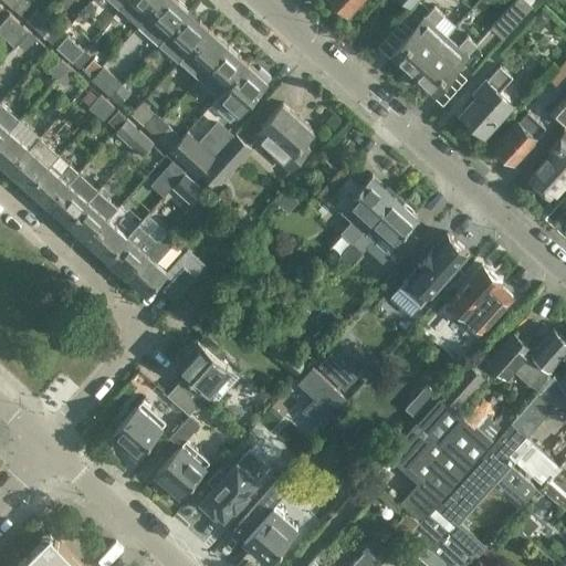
[(161,0),(126,0),(119,8),(139,25),(161,0)]
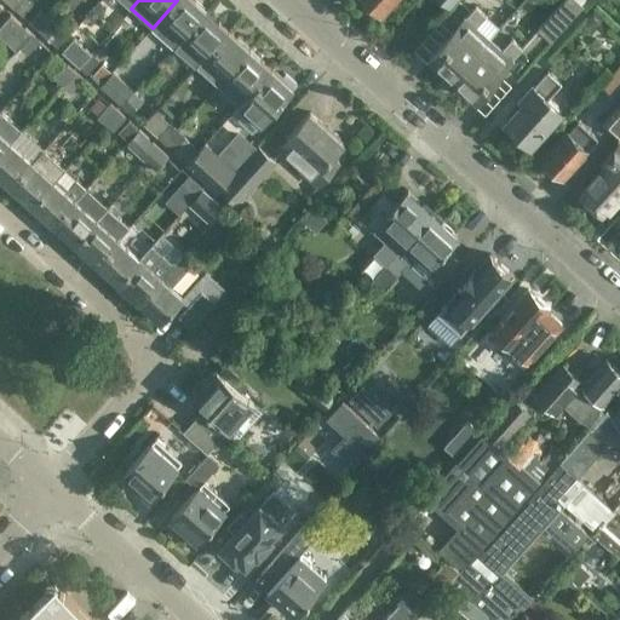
[(206,12),(193,0),(177,0),(153,28),(162,38),(174,26),(185,35),(206,12)]
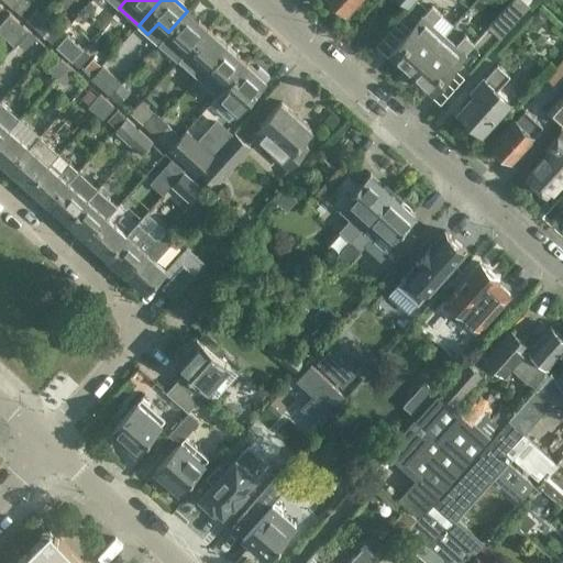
[(331,0),(348,14),(360,0),(331,0)]
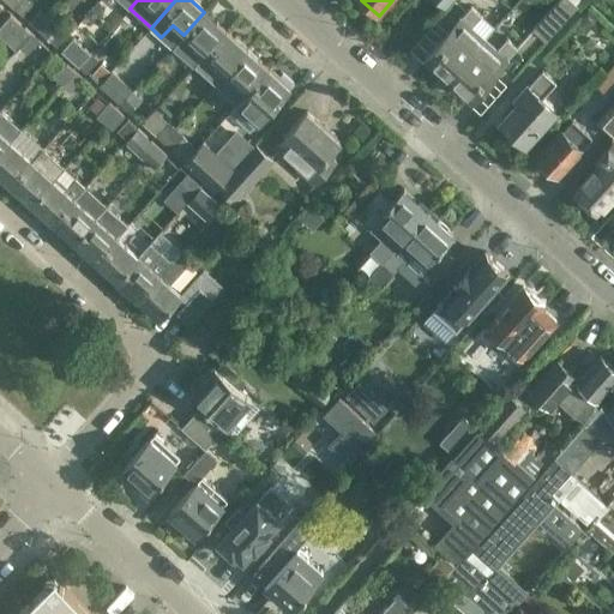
[(546,41),(578,5),(572,0),(559,0),(533,29),(546,41)]
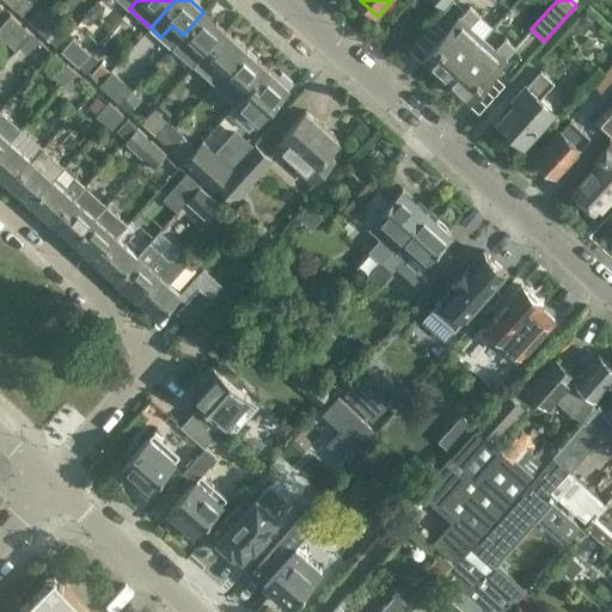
[(424,56),(447,78),(483,37),(471,26),(481,16),(470,6),(424,56)]
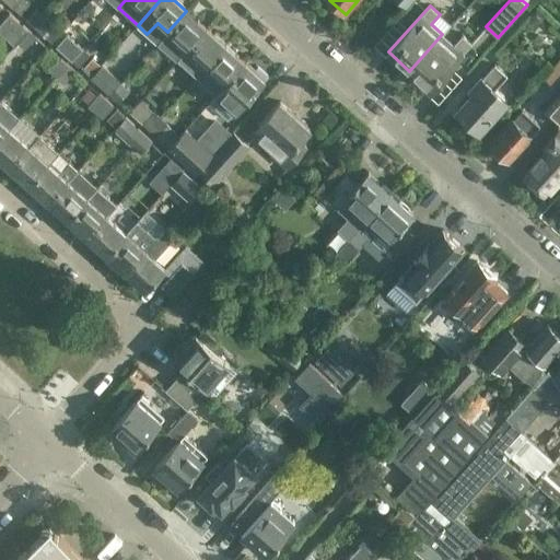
[(33,25),(44,13),(36,7),(25,19),(33,25)]
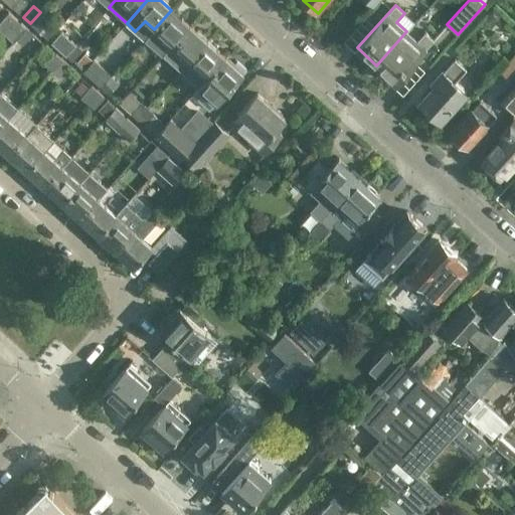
[(189,25),(171,10),(154,29),(172,45),(189,25)]
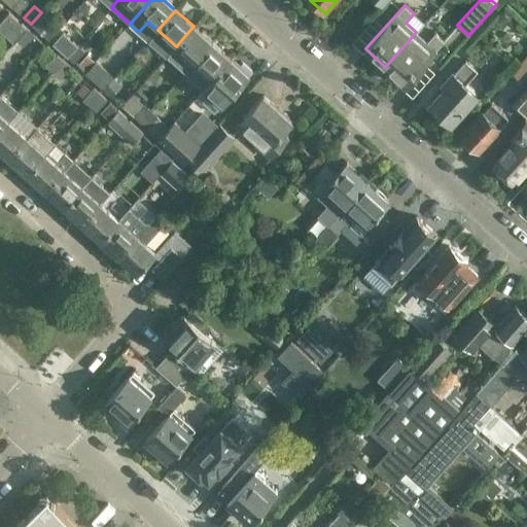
[(16,40),(27,29),(20,23),(9,12),(0,22),(0,29),(14,42),(16,40)]
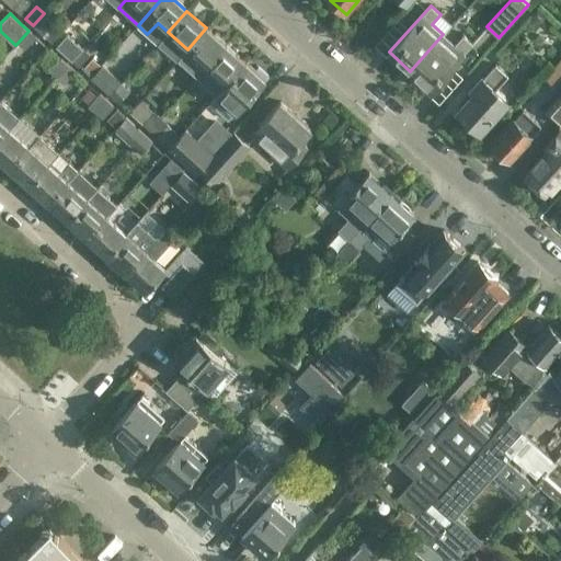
[(33,25),(39,32),(50,20),(44,13),(33,25)]
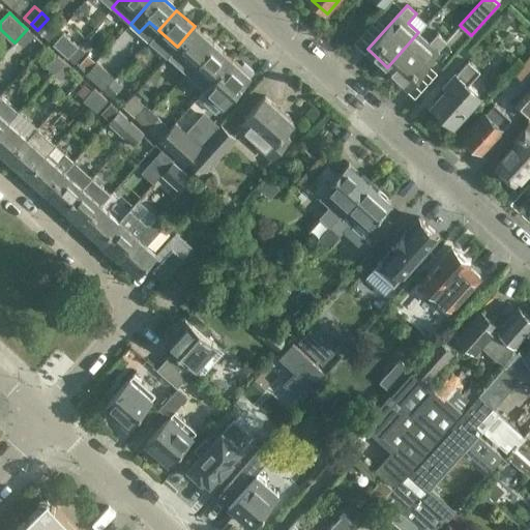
[(185,74),(213,42),(195,26),(177,47),(167,58),(176,65),(185,74)]
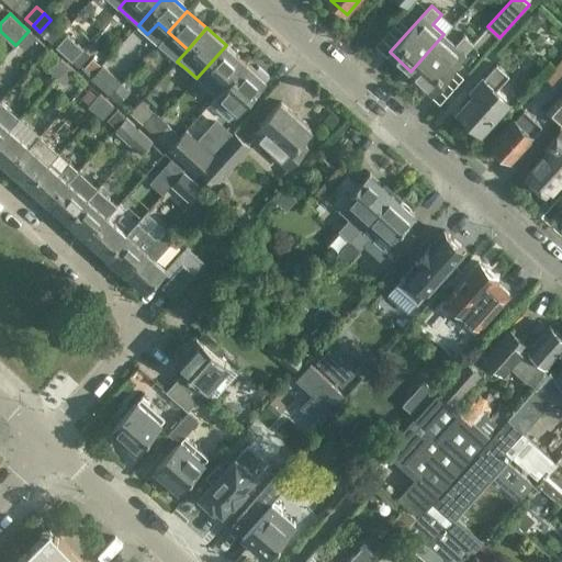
[(29,31),(18,43),(24,48),(35,36),(29,31)]
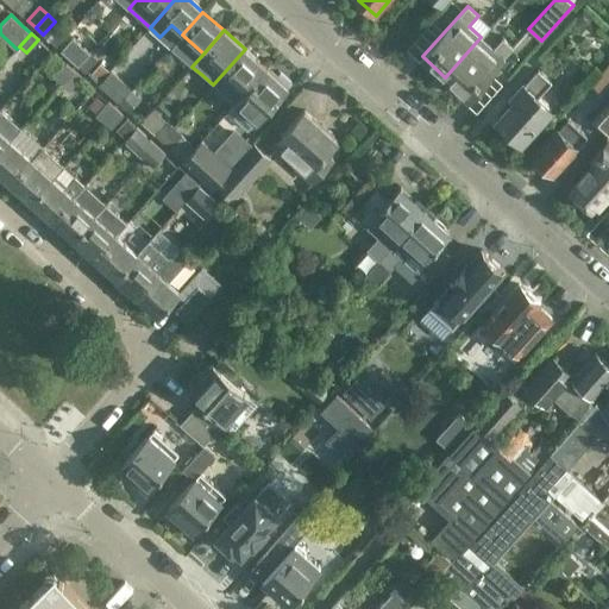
[(79,66),(90,52),(73,37),(61,50),(79,66)]
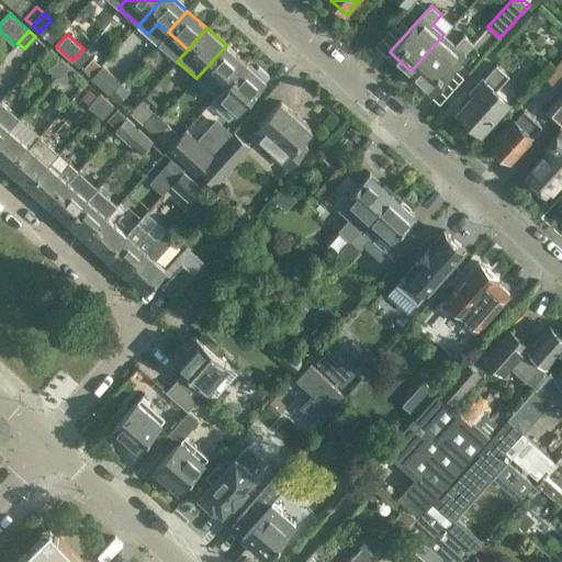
[(444,34),(411,71),(433,90),(474,44),(463,35),(454,44),(444,34)]
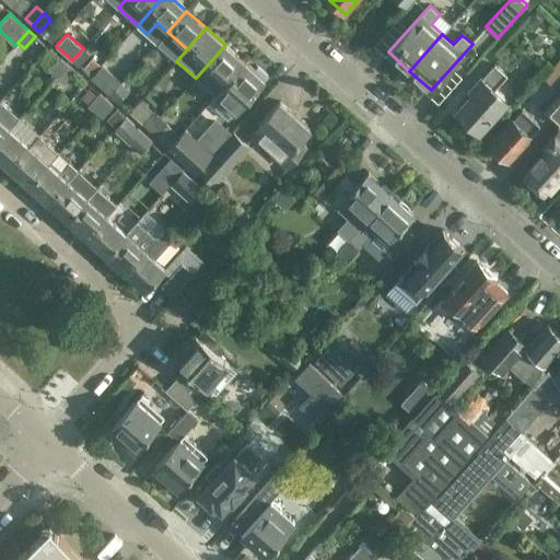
[(216,95),(244,62),(225,45),(196,78),(216,95)]
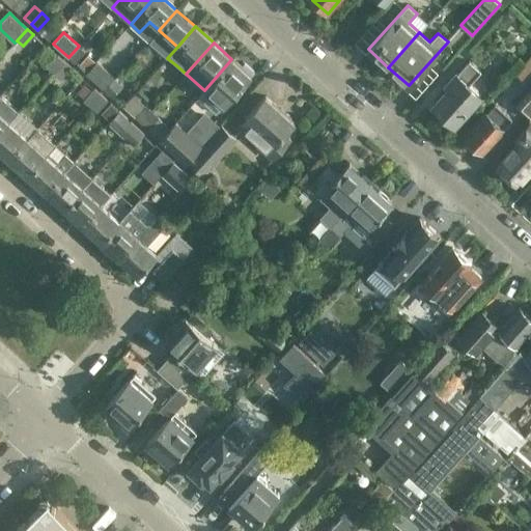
[(68,57),(75,63),(85,52),(79,46),(68,57)]
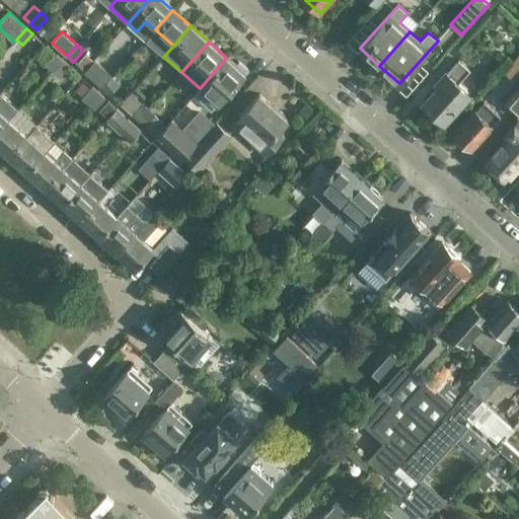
[(56,55),(46,66),(53,72),(63,61),(56,55)]
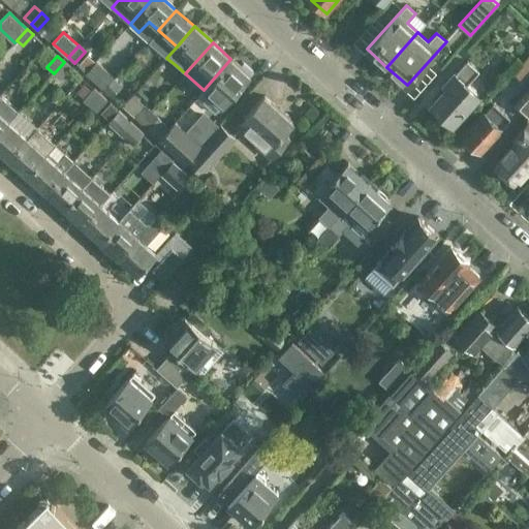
[(250,76),(230,59),(204,90),(213,98),(222,106),(231,96),(250,76)]
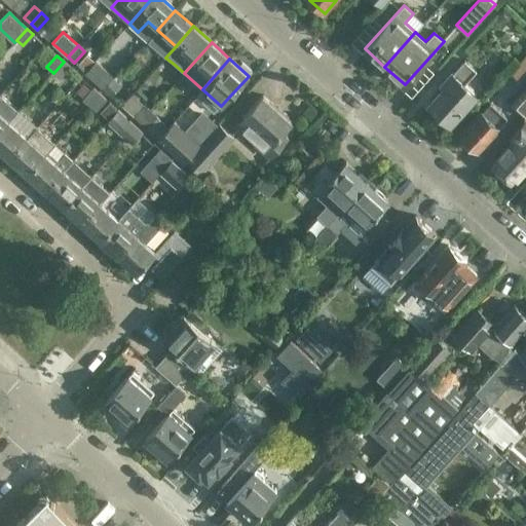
[(64,62),(53,73),(60,78),(70,67),(64,62)]
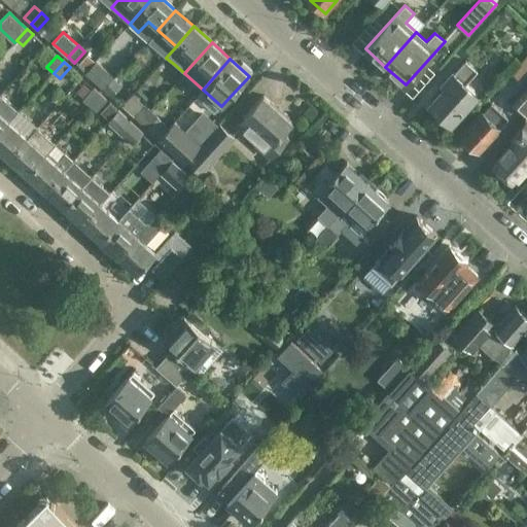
[(464,84),(477,72),(465,62),(454,75),(452,73),(443,84),(446,86),(430,105),(438,113),(437,115),(446,123),(447,120),(450,123),(476,95),(464,84)]
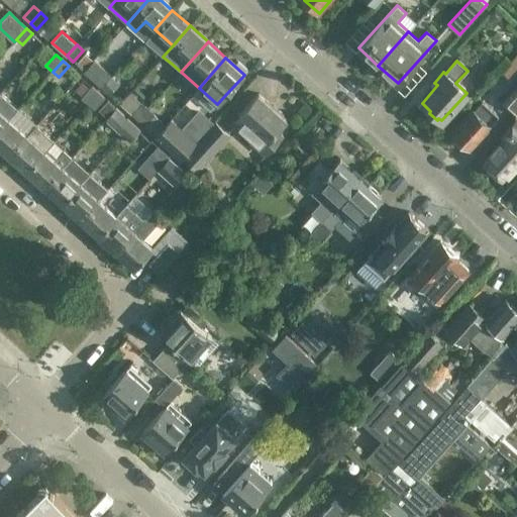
[(102,88),(112,77),(106,71),(96,82),(102,88)]
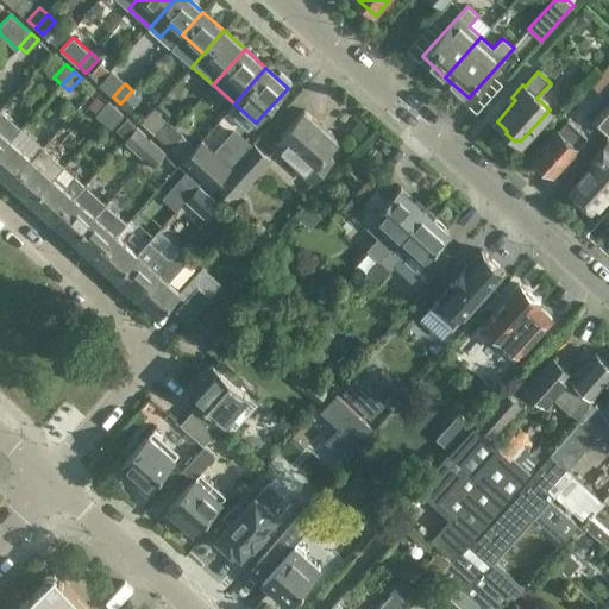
[(120,104),(127,111),(139,98),(132,90),(120,104)]
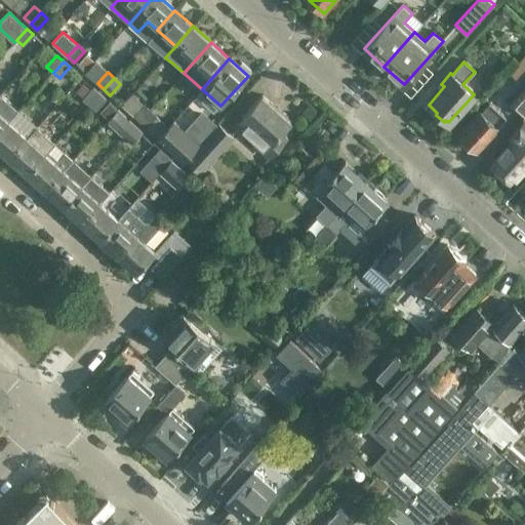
[(524,118),(524,117),(524,86),(510,104),(524,118)]
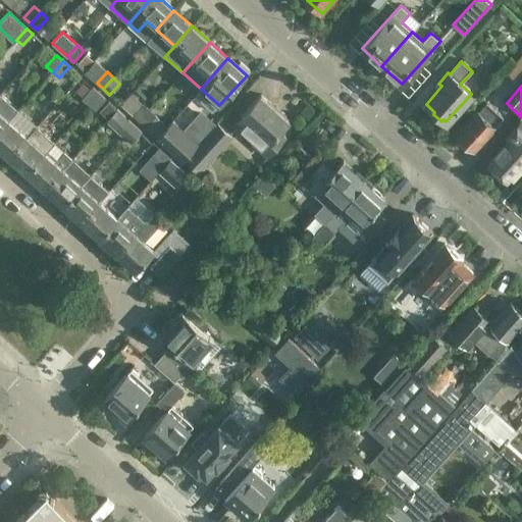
[(93,88),(83,99),(89,105),(99,94),(93,88)]
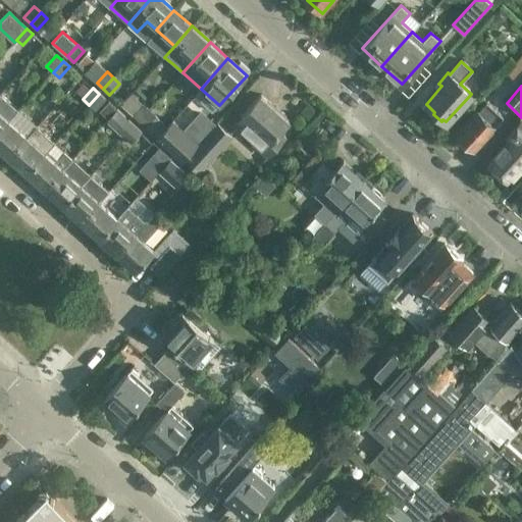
[(0,131),(18,110),(0,93),(0,131)]
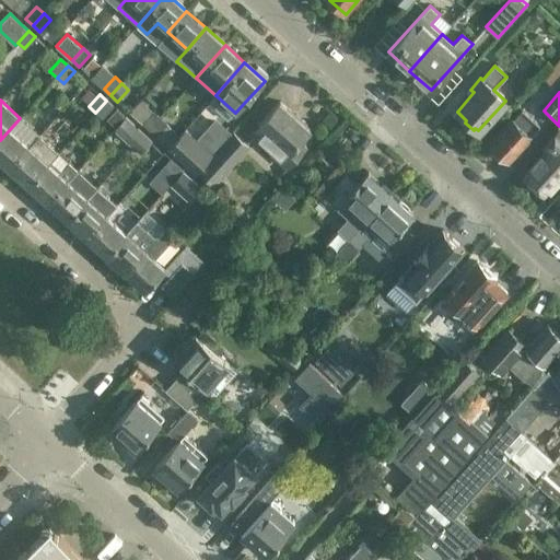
[(106,101),(95,113),(102,118),(113,106),(106,101)]
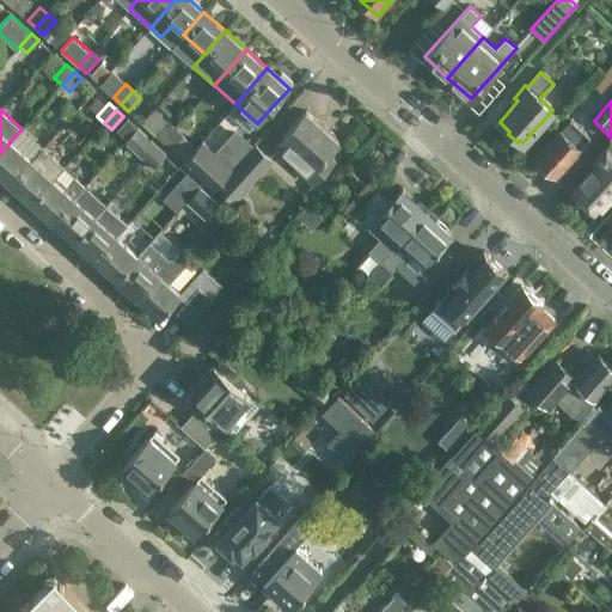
[(306,111),(273,147),(313,184),(335,160),(328,153),(338,141),(306,111)]
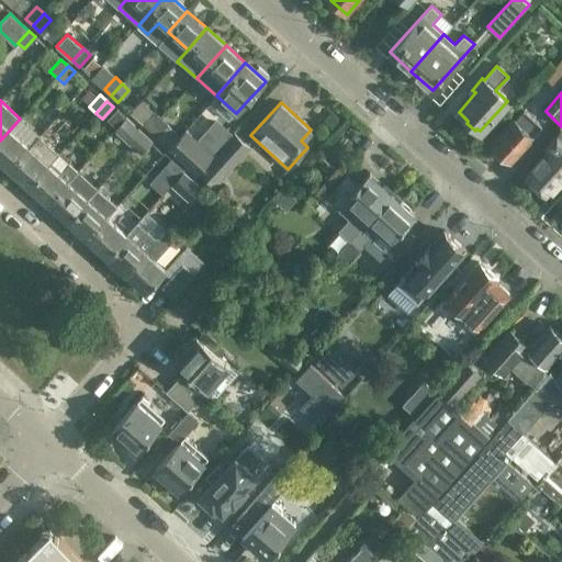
[(530,137),(540,126),(524,111),(514,122),(513,121),(491,145),(510,163),(532,138),(530,137)]
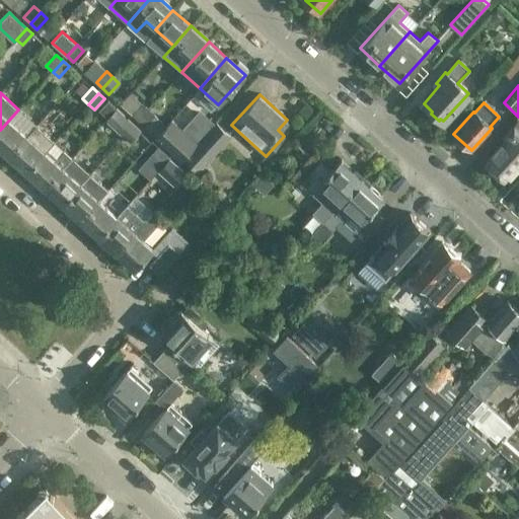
[(138,121),(148,109),(142,103),(132,115),(138,121)]
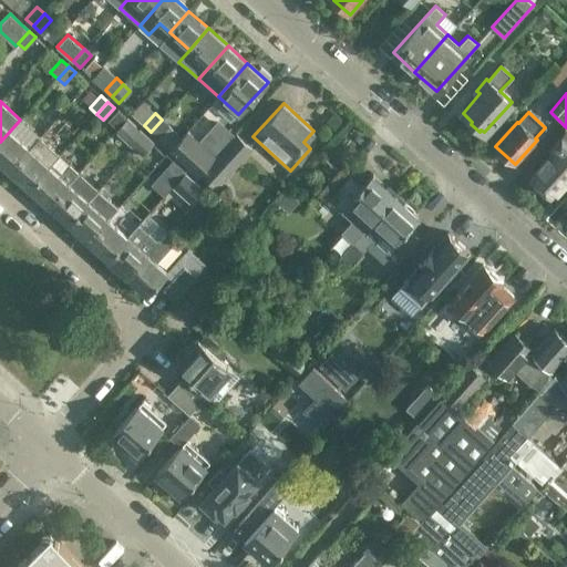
[(135,148),(146,136),(126,119),(115,131),(135,148)]
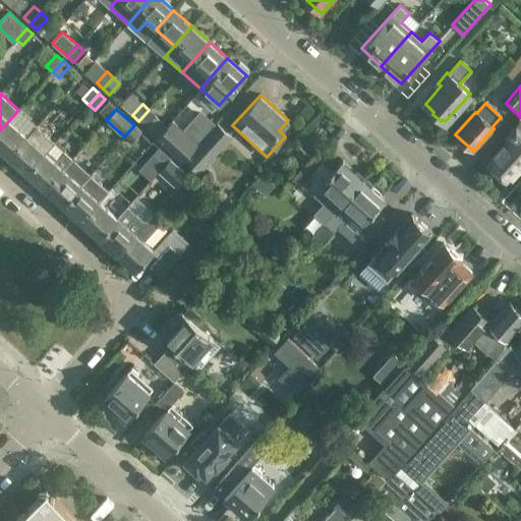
[(0,130),(0,148),(9,157),(37,125),(18,110),(0,130)]
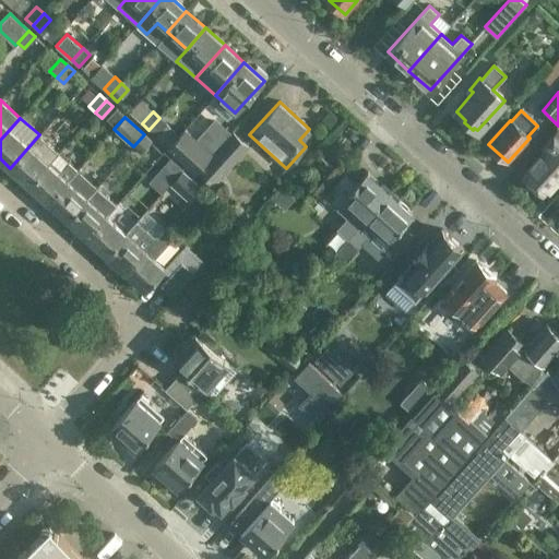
[(149,130),(155,135),(166,123),(159,118),(149,130)]
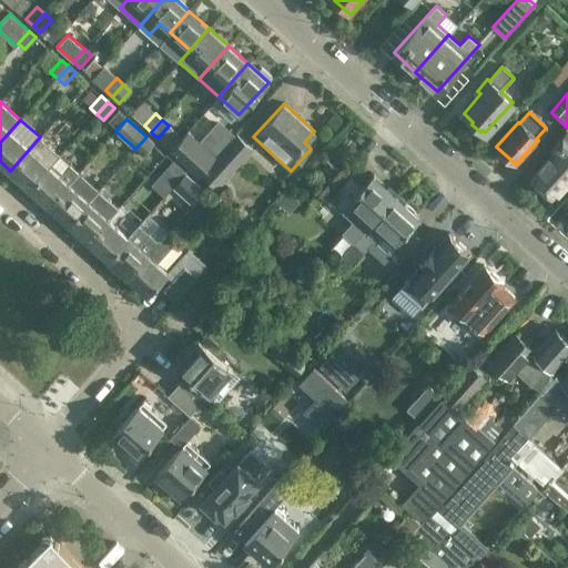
[(214,155),(188,131),(171,150),(198,174),(200,172),(214,155)]
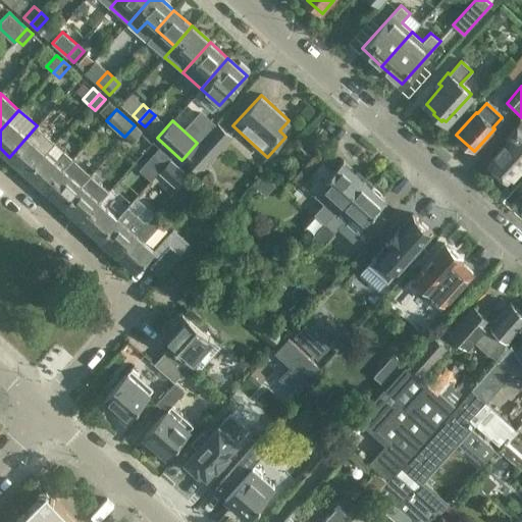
[(200,172),(233,136),(217,121),(216,123),(185,158),(200,172)]
